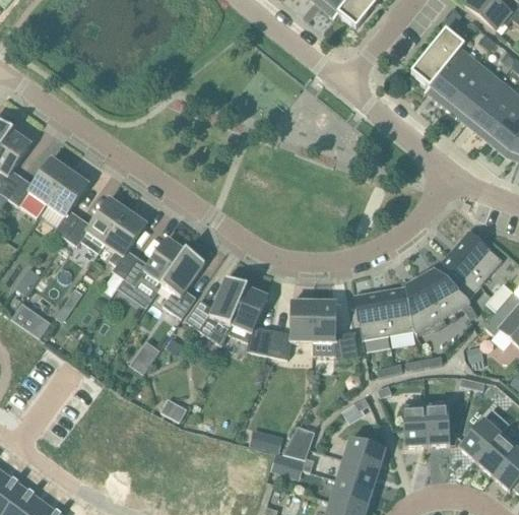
[(319,0),(321,2),(320,4),(333,15),(345,0),(319,0)]
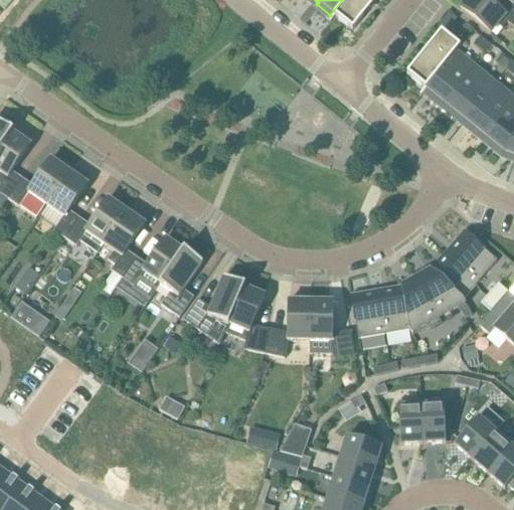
[(334,12),(352,26),(373,0),(342,0),(330,15),(329,17),(330,18),(334,12)]
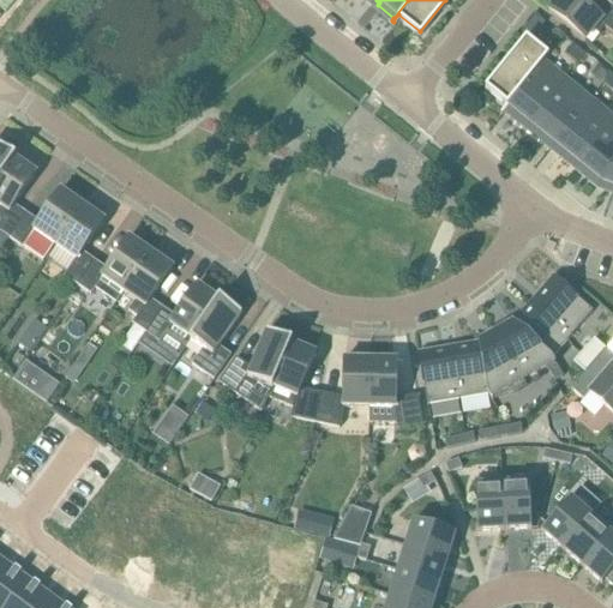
[(612,2),(608,0),(552,0),(547,6),(584,36),(593,25),(599,30),(605,22),(612,29),(612,2)]
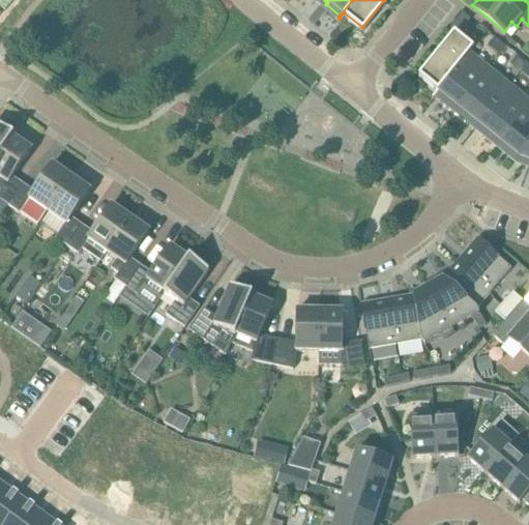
[(469,16),(461,9),(453,20),(461,26),(469,16)]
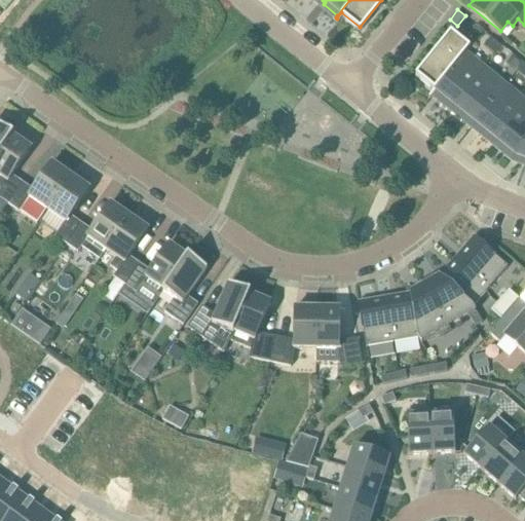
[(432,91),(465,49),(470,44),(450,29),(415,72),(433,86),(428,91),(429,92),(432,91)]
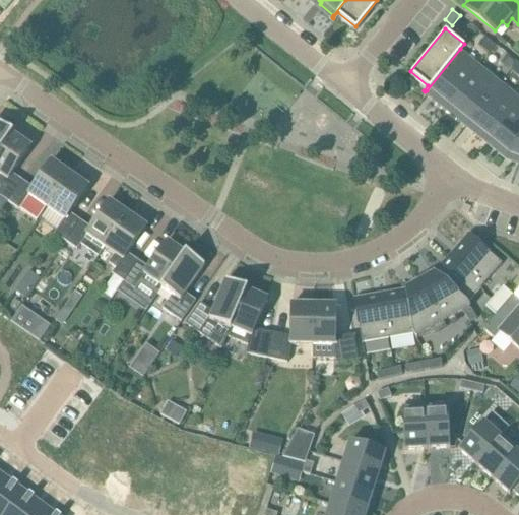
[(482,31),(475,40),(488,49),(494,41),(482,31)]
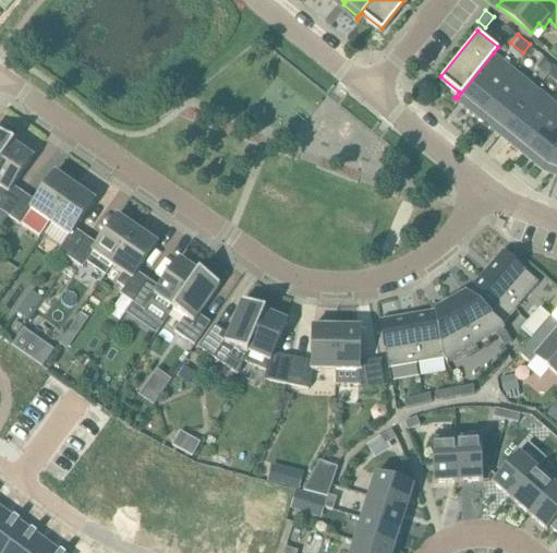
[(458,97),(475,111),(511,67),(494,52),(458,97)]
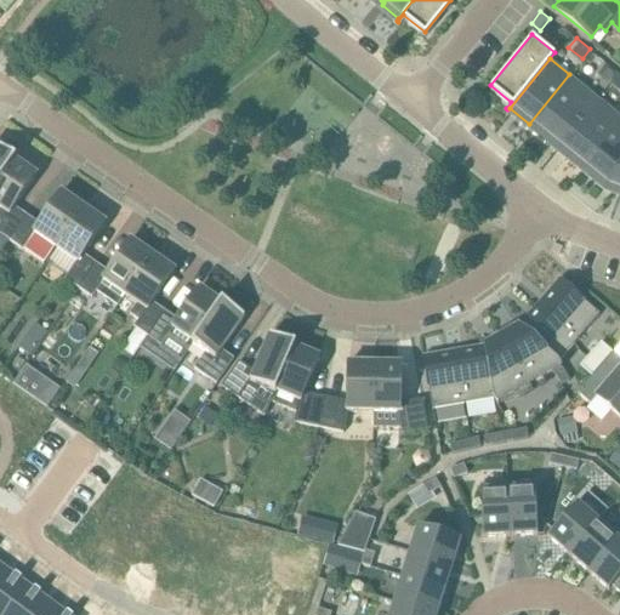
[(602,58),(595,68),(606,77),(613,68),(602,58)]
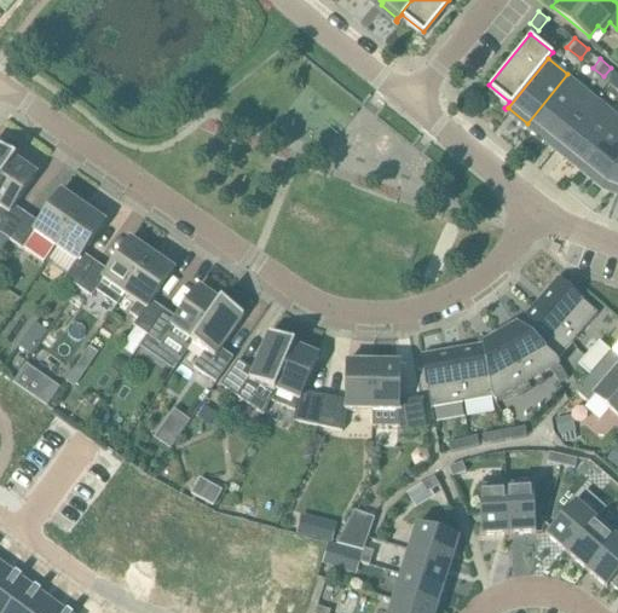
[(617,71),(613,68),(606,77),(617,86),(617,71)]
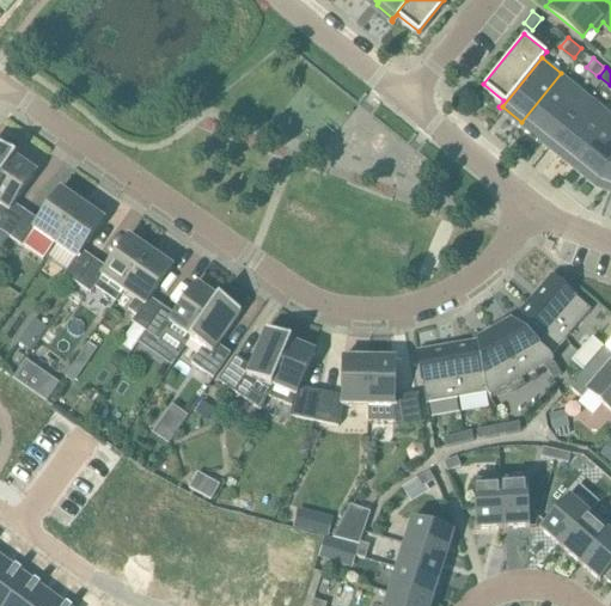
[(543,136),(550,141),(587,95),(561,73),(521,122),(542,139),(543,136)]
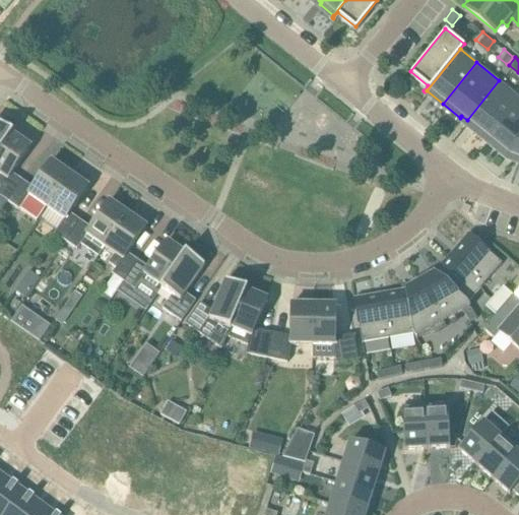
[(489,141),(518,103),(518,95),(499,80),(467,120),(472,125),(471,127),(489,141)]
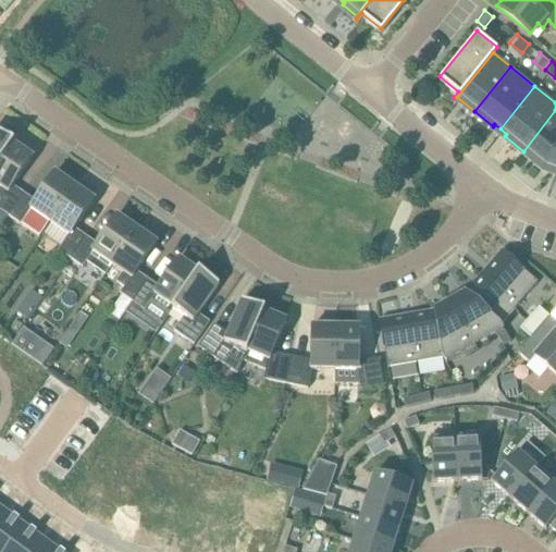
[(547,168),(547,166),(555,147),(555,110),(523,151),(543,167),(547,168)]
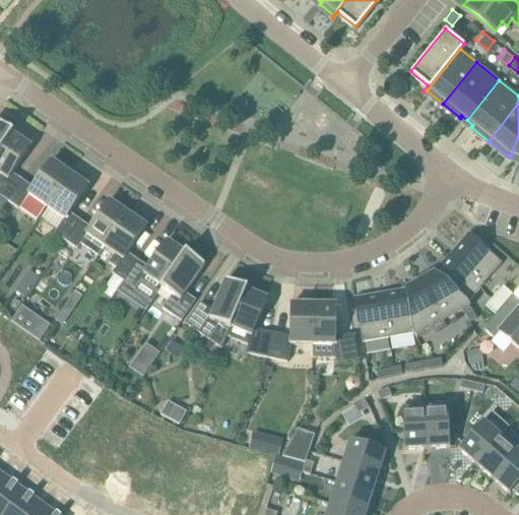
[(0,148),(12,130),(13,129),(0,120),(0,148)]
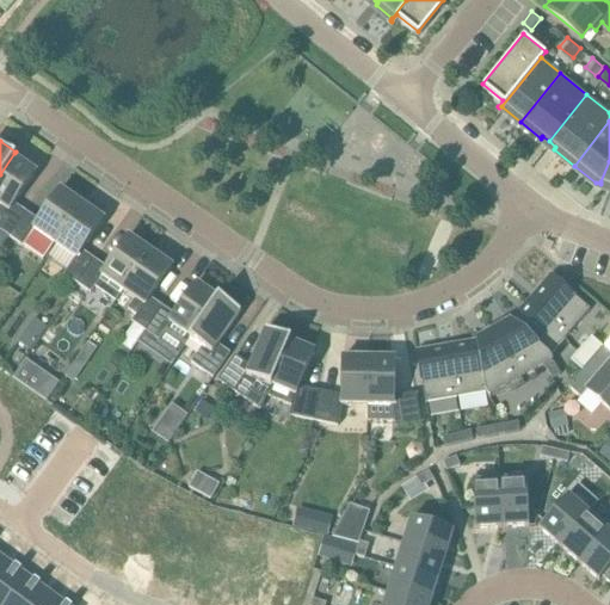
[(36,167),(14,153),(0,174),(0,216),(0,226),(8,233),(26,208),(14,199),(36,167)]
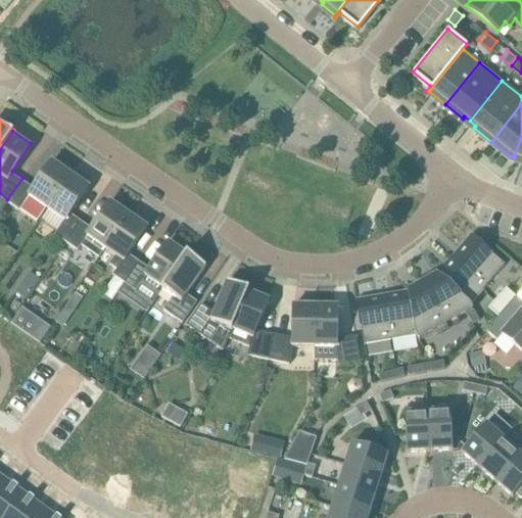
[(33,185),(22,178),(7,199),(18,206),(29,193),(47,204),(69,171),(51,158),(33,185)]
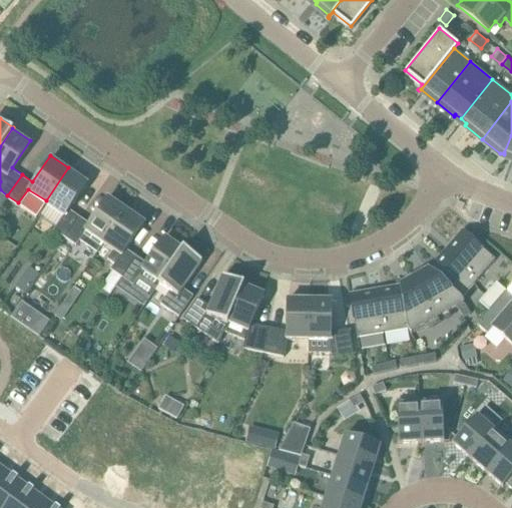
[(64,234),(79,213),(68,206),(87,180),(83,177),(86,173),(75,166),(72,170),(68,167),(46,200),(63,212),(53,226),(64,234)]
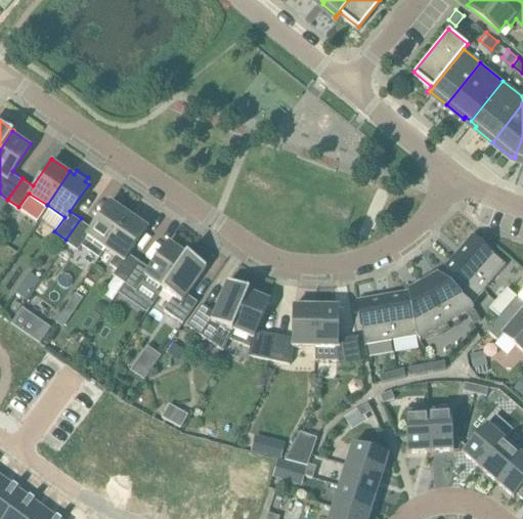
[(81,218),(66,240),(77,248),(81,243),(98,255),(104,246),(128,212),(110,199),(91,225),(81,218)]
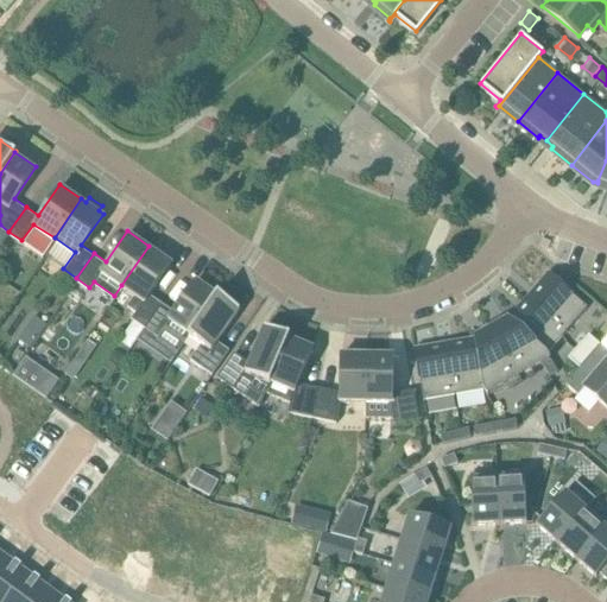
[(131,316),(144,325),(162,301),(149,292),(171,260),(165,257),(168,253),(156,246),(153,248),(149,246),(121,285),(133,293),(126,303),(136,309),(131,316)]
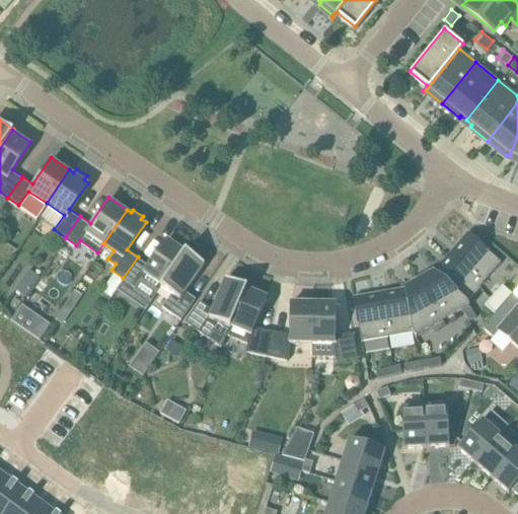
[(2,236),(8,239),(12,233),(7,229),(2,236)]
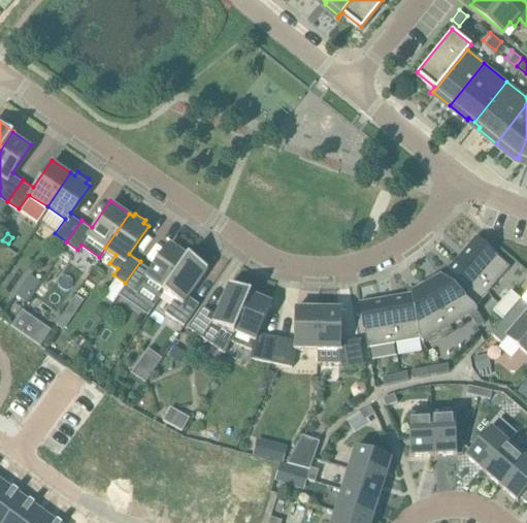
[(475,234),(458,255),(492,284),(509,264),(475,234)]
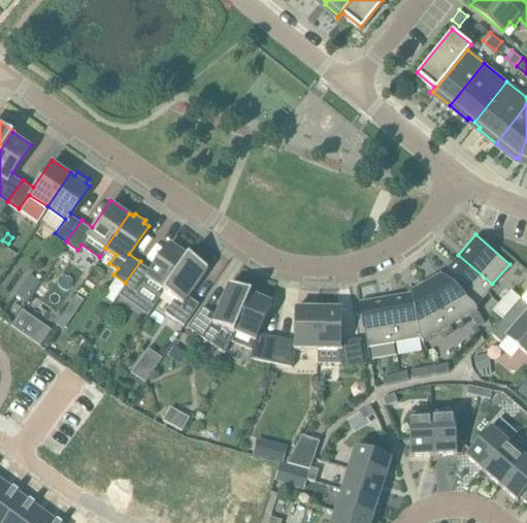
[(151,268),(140,261),(125,283),(136,290),(141,284),(158,295),(163,289),(164,288),(188,253),(169,241),(151,268)]
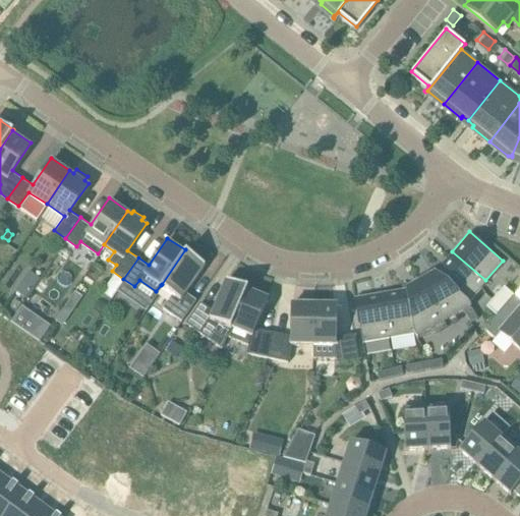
[(185,249),(162,284),(161,285),(172,292),(163,305),(181,319),(195,297),(185,290),(205,263),(185,249)]
